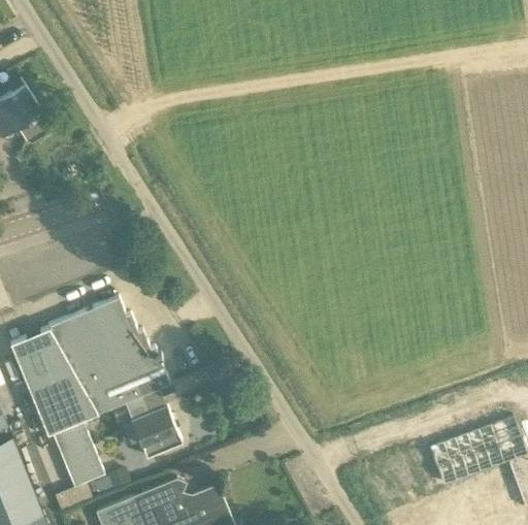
[(50,126),(23,84),(0,98),(0,134),(1,136),(17,126),(26,140),(31,142),(48,131),(50,126)]
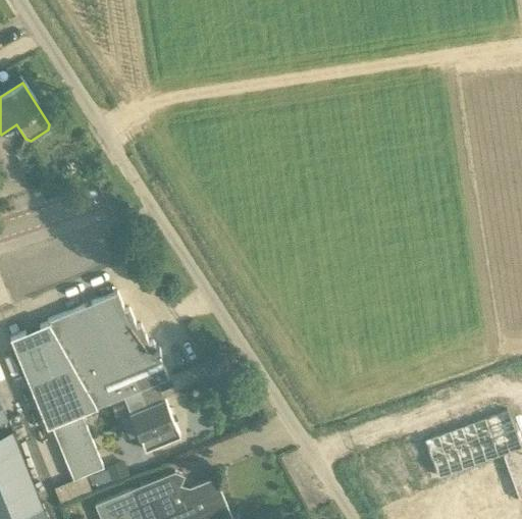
[(122,399),(158,384),(168,380),(152,343),(148,345),(141,326),(136,327),(128,310),(123,312),(116,294),(47,322),(48,323),(9,340),(46,429),(50,428),(72,481),(103,469),(81,416),(122,399)]
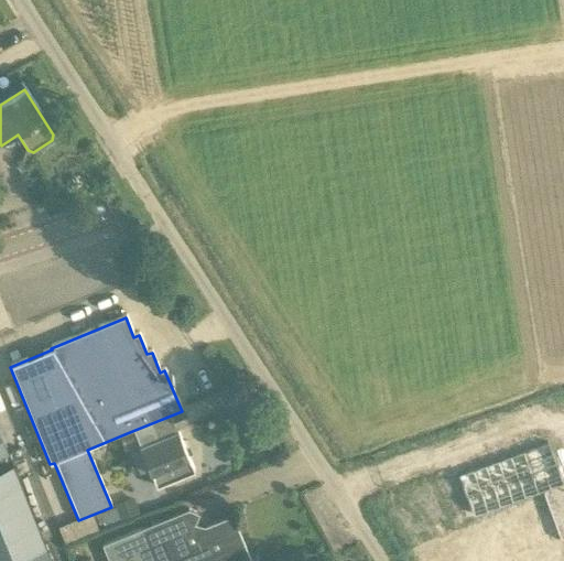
[(171,416),(132,431),(140,449),(155,489),(195,474),(177,433),(171,416)]
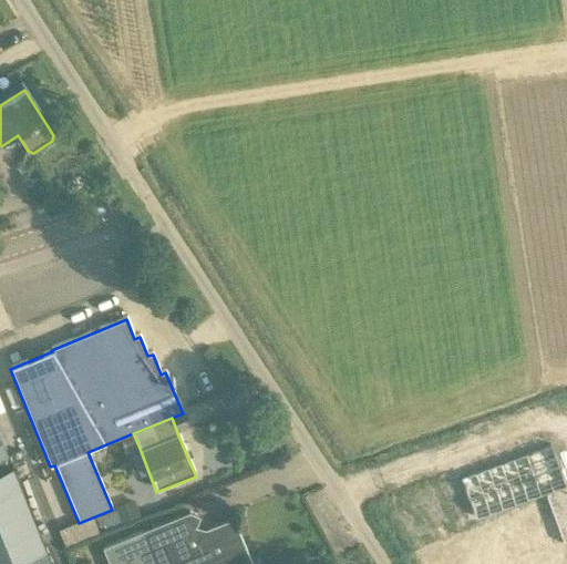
[(566,543),(566,494),(565,489),(550,448),(461,480),(475,521),(543,496),(560,546),(566,543)]
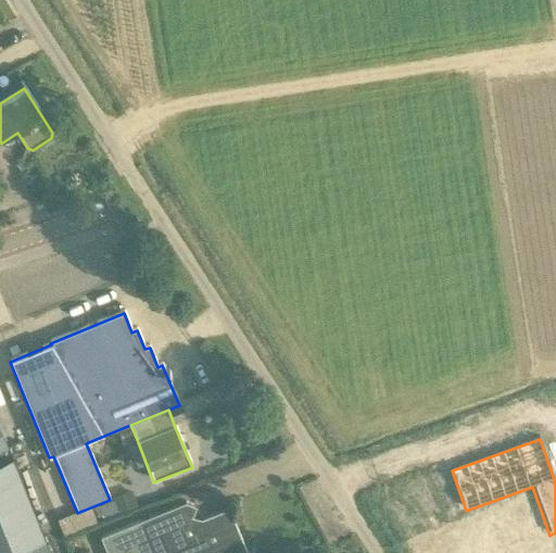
[(12,460),(0,463),(0,552),(11,552),(43,540),(12,460)]
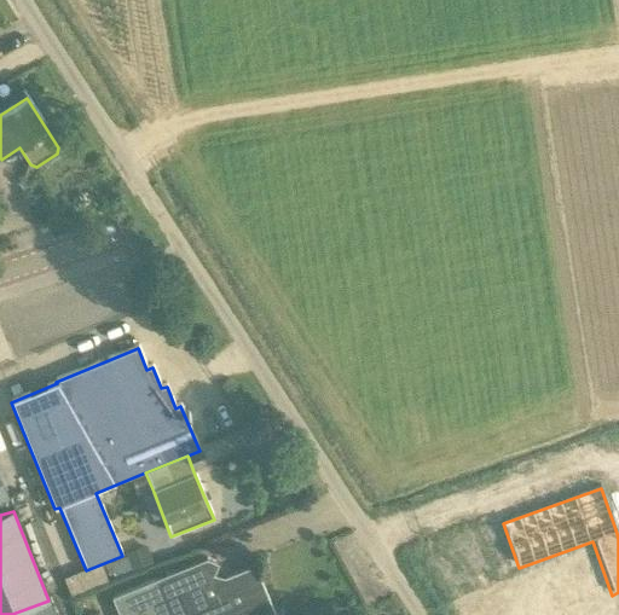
[(146,551),(128,558),(134,570),(151,563),(146,551)]
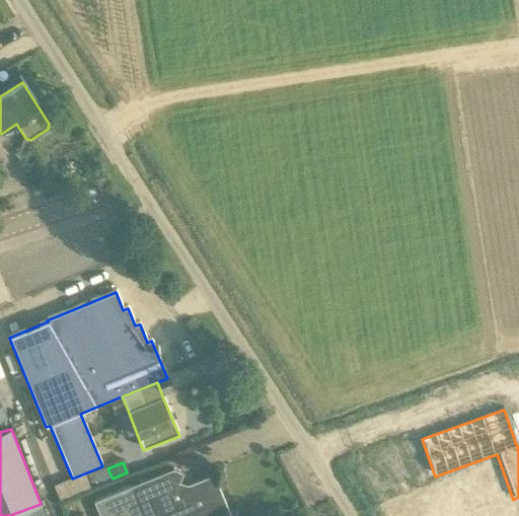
[(172,470),(108,497),(93,503),(98,515),(230,515),(214,475),(188,486),(179,484),(183,474),(172,470)]
